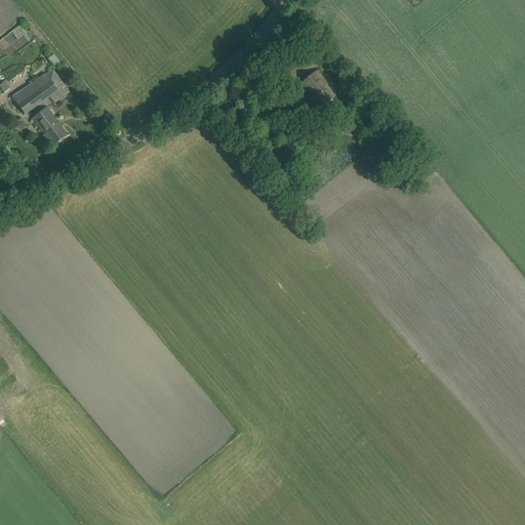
[(279,85),(288,78),(279,68),(271,75),(279,85)]
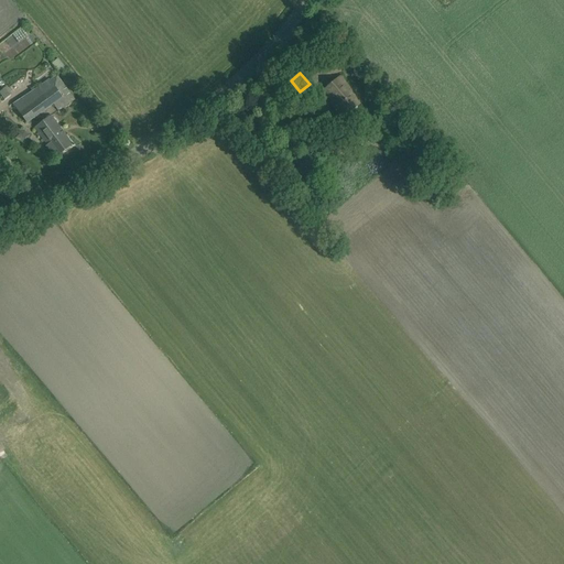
[(26,123),(29,121),(52,104),(57,110),(73,99),(62,84),(55,75),(49,79),(36,88),(12,105),(26,123)]
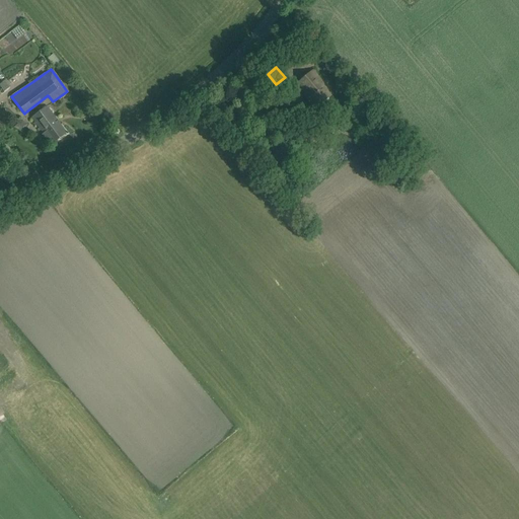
[(315,109),(332,94),(312,70),(296,84),(304,95),(315,109)]
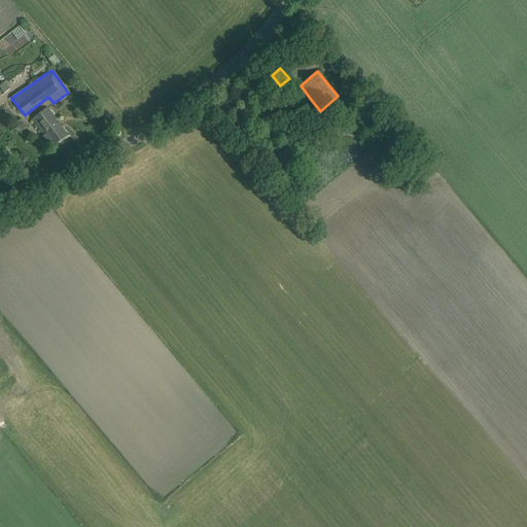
[(32,119),(44,135),(42,137),(49,145),(50,144),(53,146),(67,135),(46,108),(32,119)]
